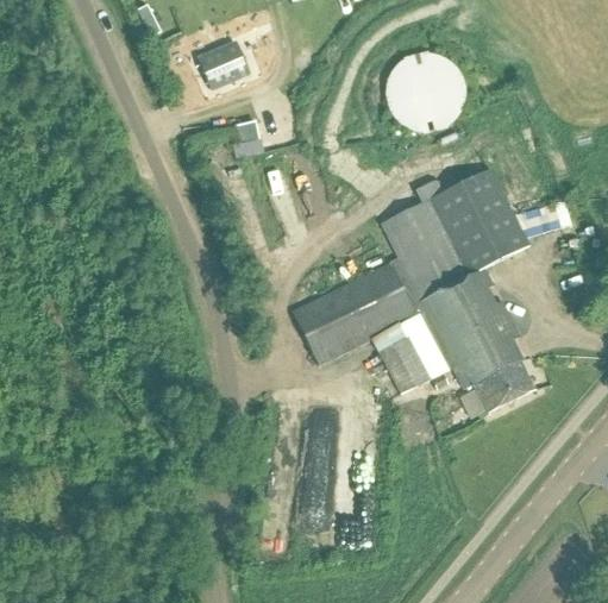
[(137,8),(151,36),(162,30),(148,2),(137,8)]
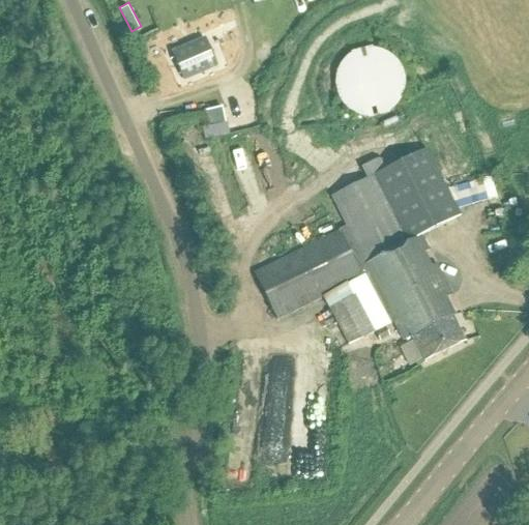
[(172,52),(182,75),(215,60),(206,37),(172,52)]
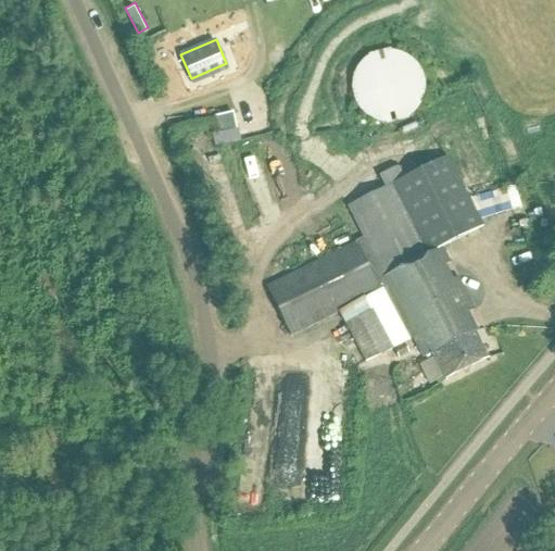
[(232,109),(214,113),(217,130),(236,126),(232,109)]
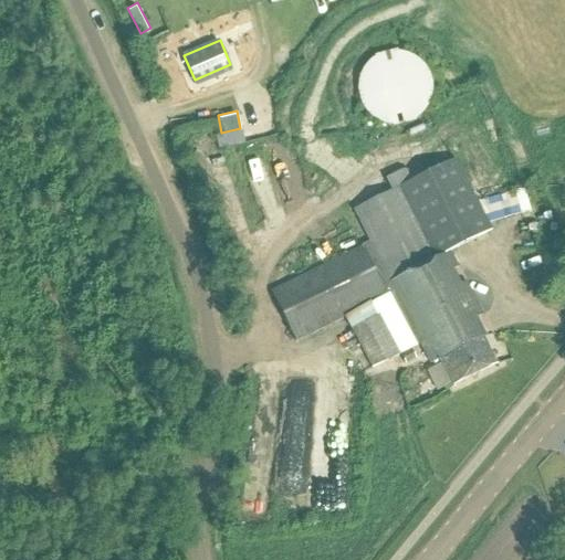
[(242,128),(240,128),(221,133),(216,134),(218,147),(244,140),(242,128)]
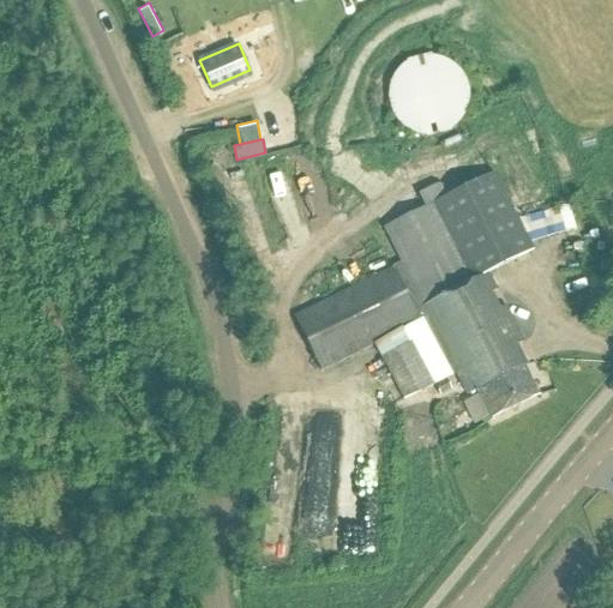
[(491,415),(536,393),(523,367),(526,363),(515,342),(523,337),(505,301),(500,302),(492,287),(497,284),(490,269),(530,248),(493,170),(446,193),(439,180),(418,191),(425,204),(385,223),(403,260),(295,313),(322,366),(390,332),(396,344),(380,351),(402,396),(434,380),(439,391),(450,385),(445,374),(455,369),(466,392),(476,386),(491,415)]
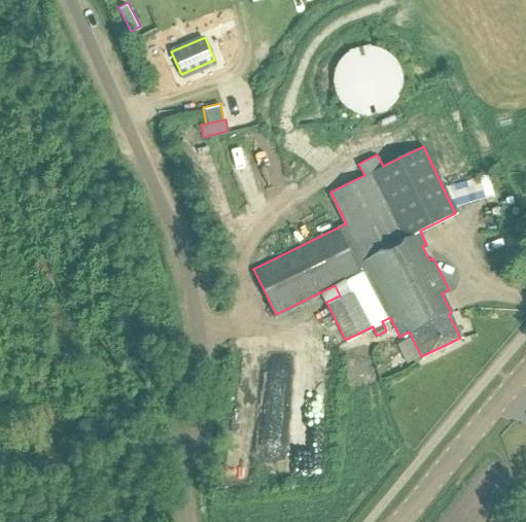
[(490,171),(479,174),(484,196),(496,193),(490,171)]
